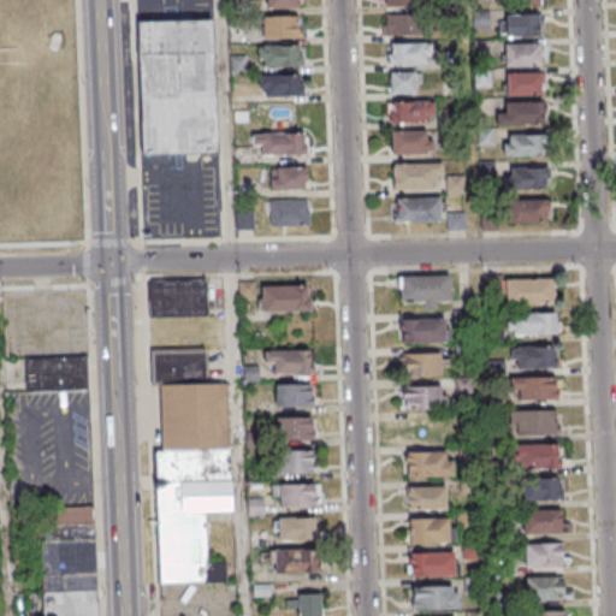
[(499,36),(539,35),(539,13),(499,13),(499,36)]
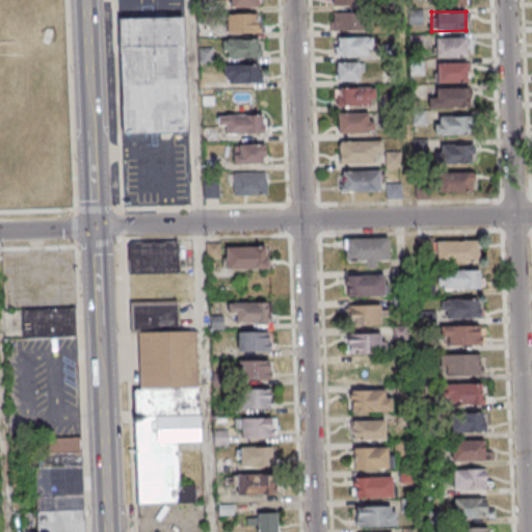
[(260,12),(225,12),(225,32),(260,32),(260,12)]
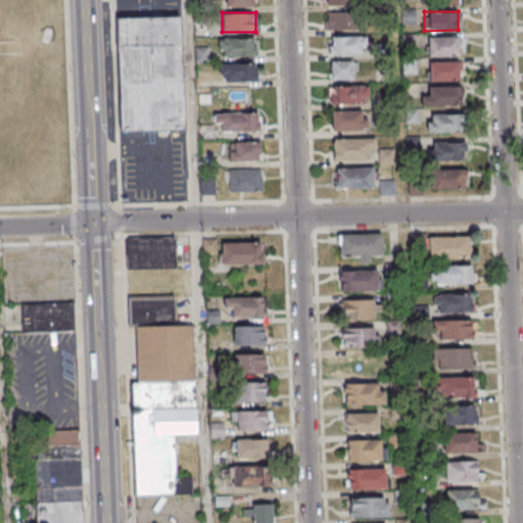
[(355,12),(328,12),(328,30),(355,30),(355,12)]
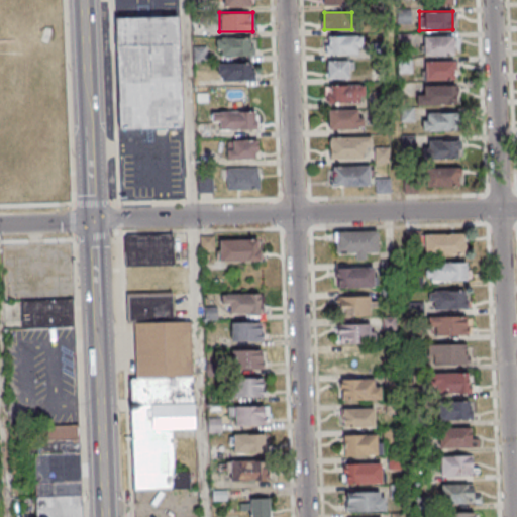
[(115,16),(178,14),(181,127),(118,128),(115,16)]
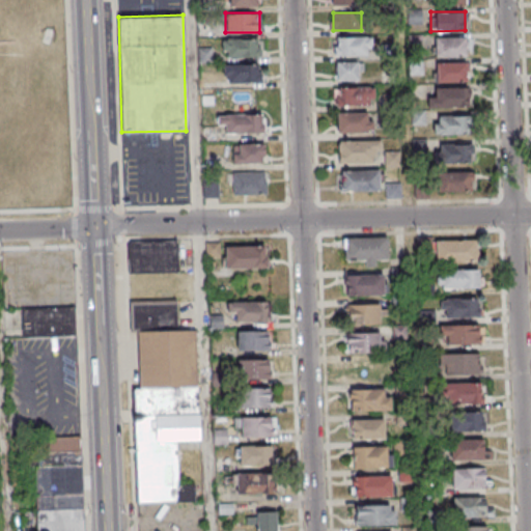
[(372,37),(334,37),(334,55),(372,55),(372,37)]
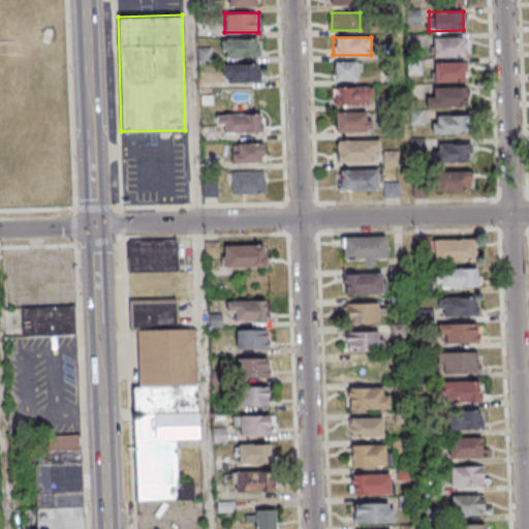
[(463,56),(463,37),(434,37),(434,56),(463,56)]
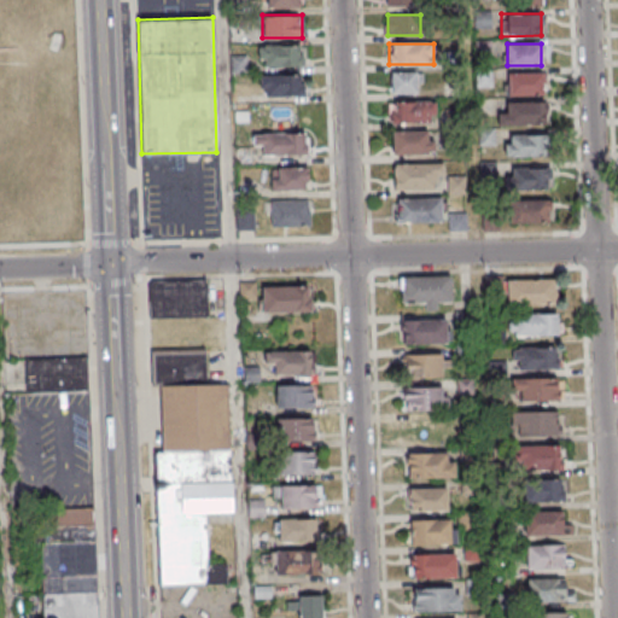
[(304,66),(304,45),(258,45),(258,66),(304,66)]
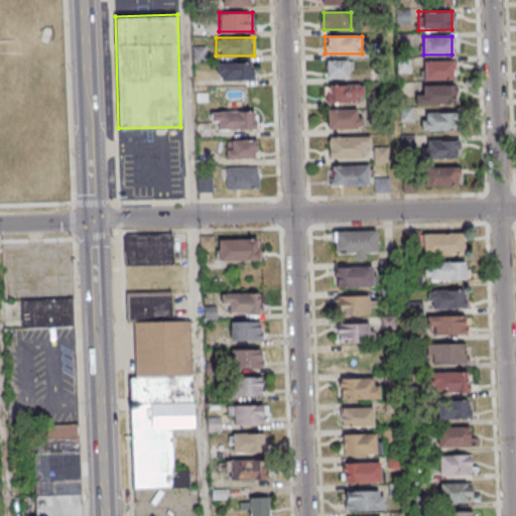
[(327,60),(327,78),(349,78),(349,60),(327,60)]
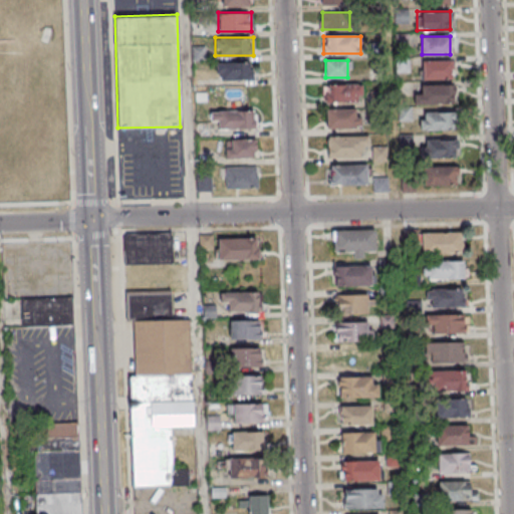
[(452,60),(423,60),(423,79),(452,79),(452,60)]
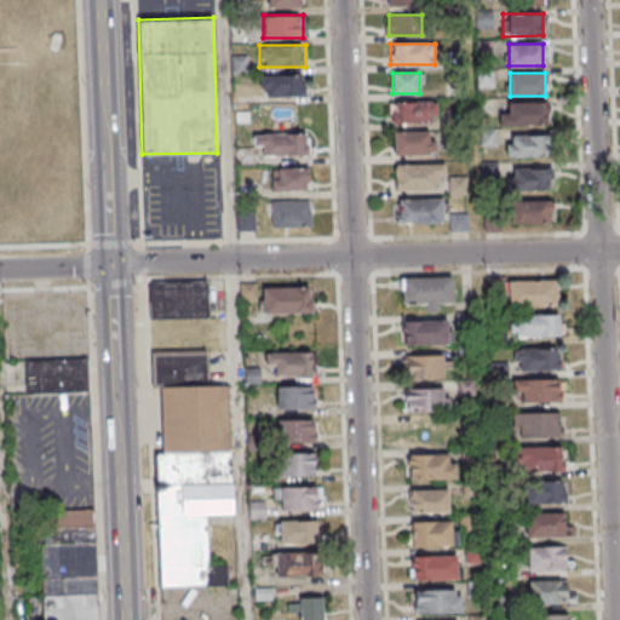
[(263,96),(305,96),(305,75),(263,75),(263,96)]
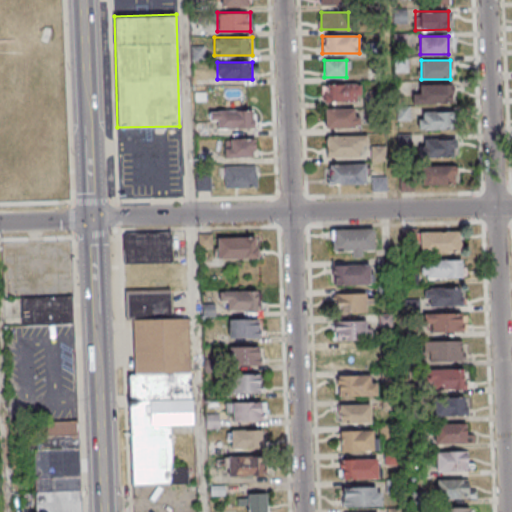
[(360,84),(322,84),(322,101),(360,101),(360,84)]
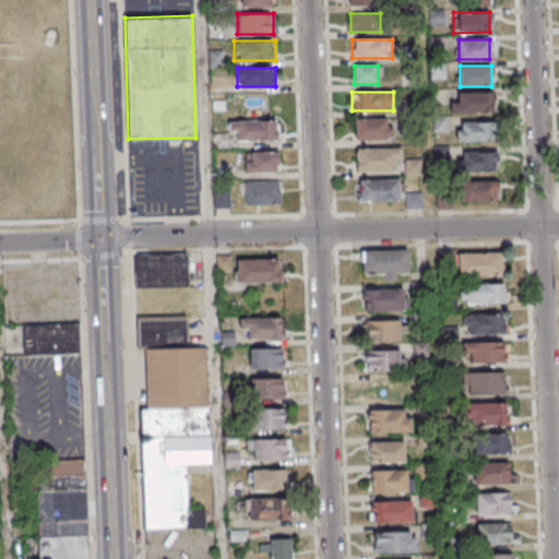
[(495,113),(495,93),(453,93),(453,113),(495,113)]
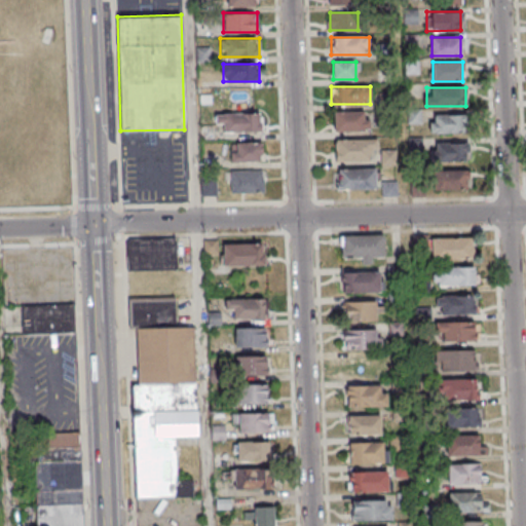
[(334,130),(370,130),(370,111),(334,111),(334,130)]
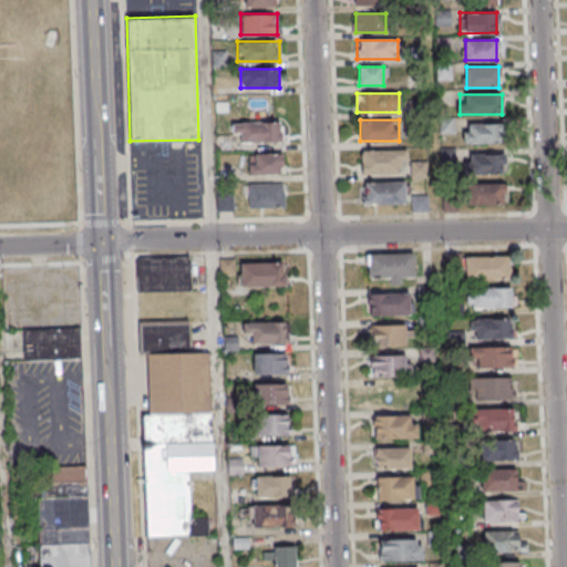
[(280,122),(236,122),(236,142),(280,142),(280,122)]
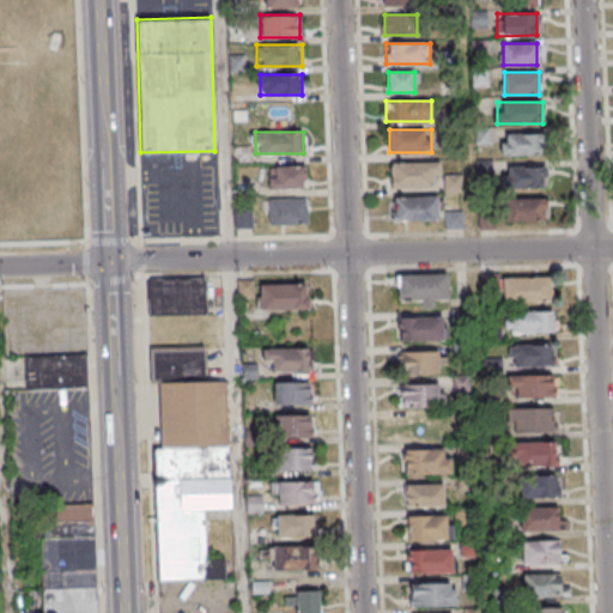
[(501,134),(501,155),(542,155),(542,134),(501,134)]
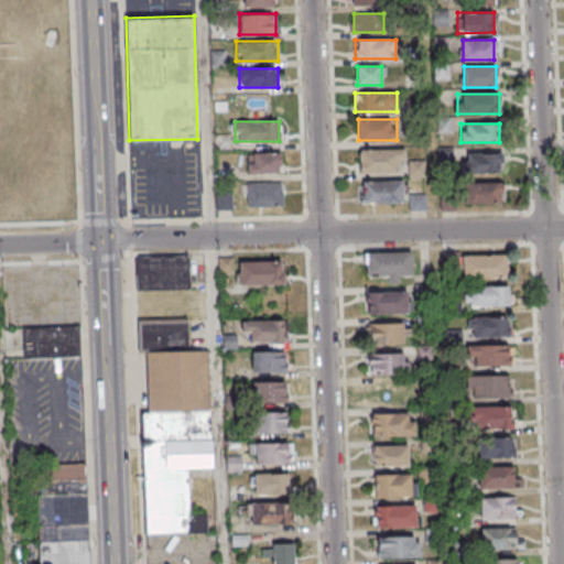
[(400,172),(400,160),(405,160),(405,149),(359,149),(359,172),(400,172)]
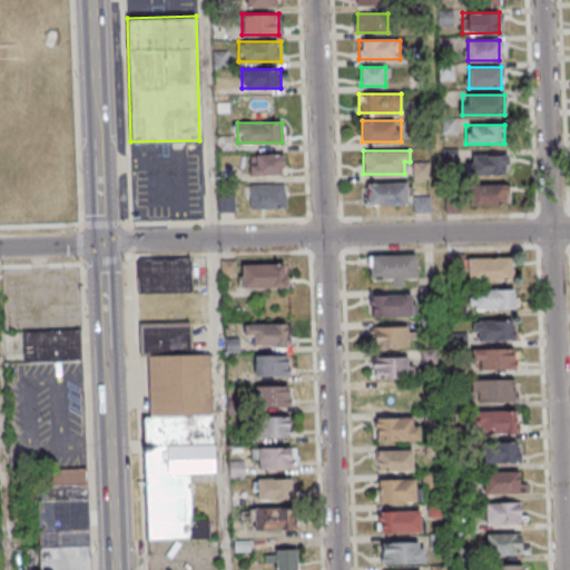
[(285,154),(251,154),(251,175),(285,175),(285,154)]
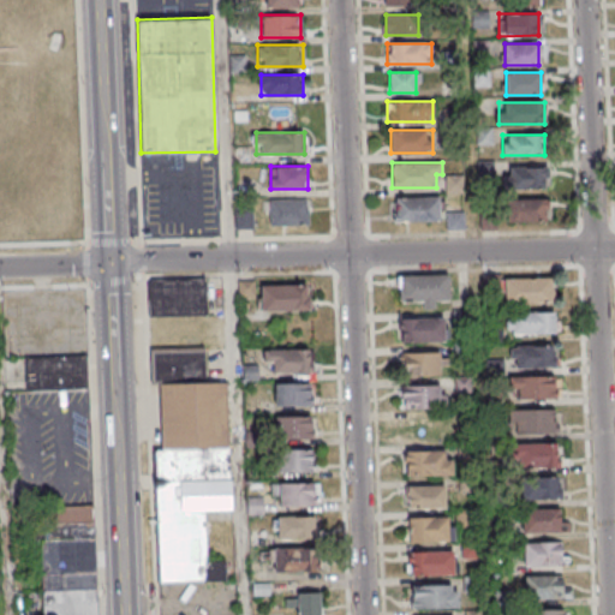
[(547,187),(547,167),(507,167),(507,187),(547,187)]
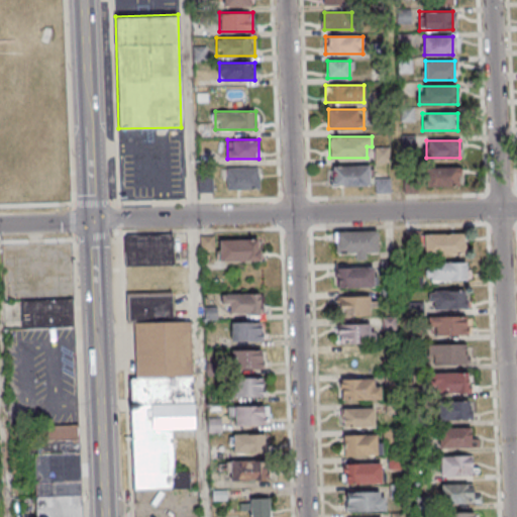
[(375,163),(389,163),(389,147),(375,147),(375,163)]
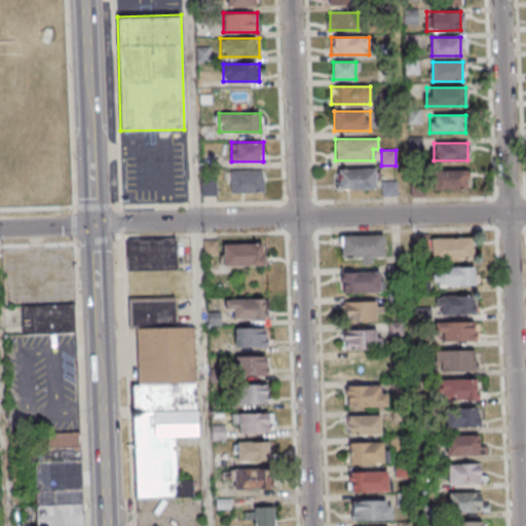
[(336,168),(336,189),(376,189),(376,168),(336,168)]
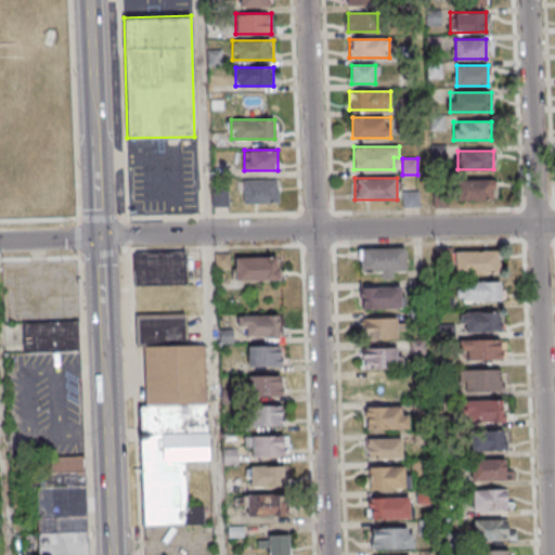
[(280,203),(280,179),(244,179),(244,203),(280,203)]
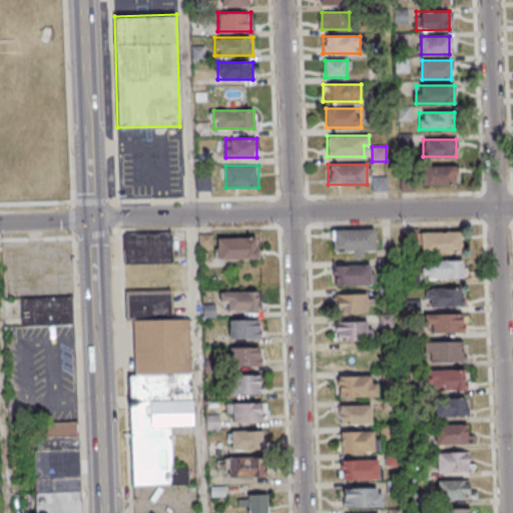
[(456,184),(456,165),(424,165),(424,184),(456,184)]
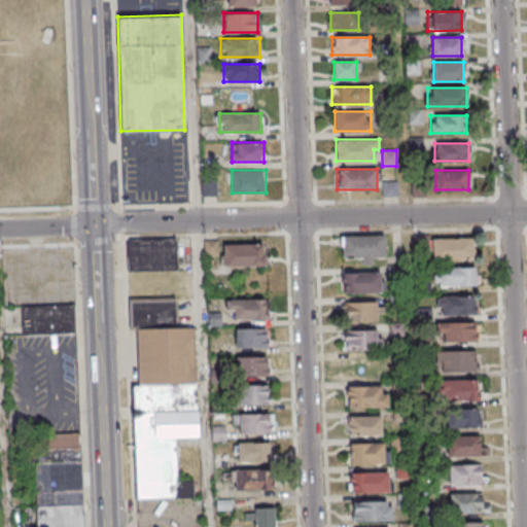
[(217,177),(202,177),(202,196),(217,196),(217,177)]
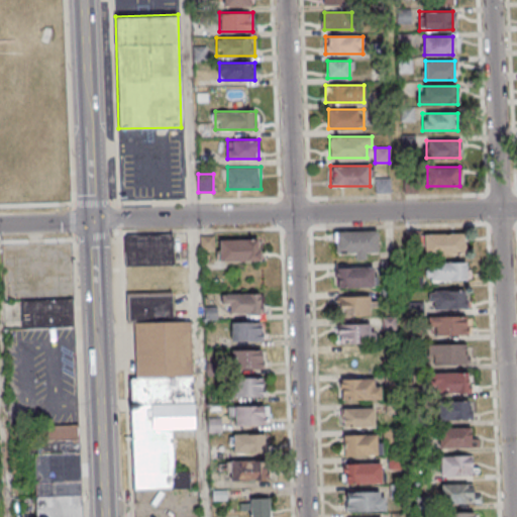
[(378,230),(335,231),(336,253),(355,253),(355,255),(378,255),(378,230)]
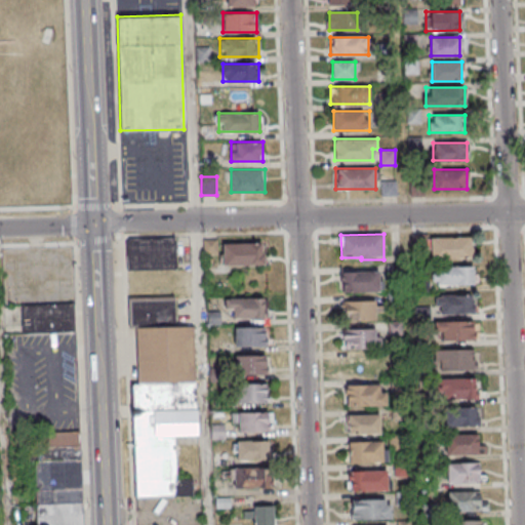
[(176,238),(127,238),(127,270),(176,270),(176,238)]
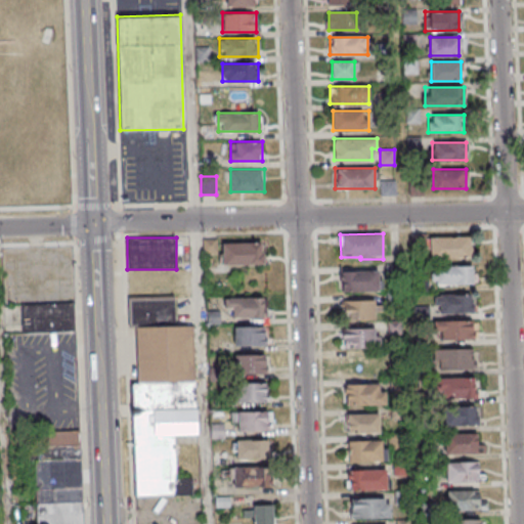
[(429,259),(471,259),(471,237),(429,237),(429,259)]
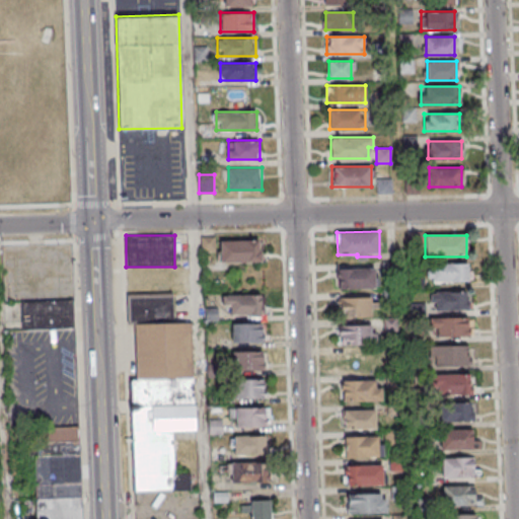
[(261,263),(261,240),(220,240),(220,263),(261,263)]
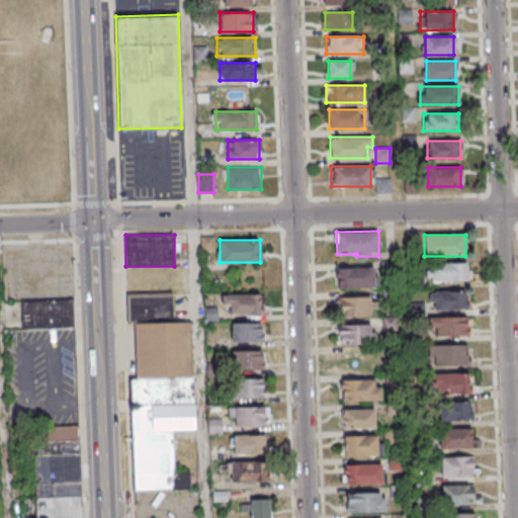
[(469,281),(469,263),(427,263),(427,281),(469,281)]
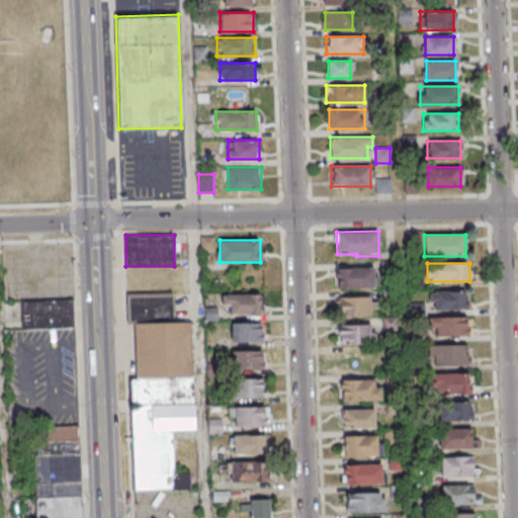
[(337,267),(337,288),(377,288),(377,267),(337,267)]
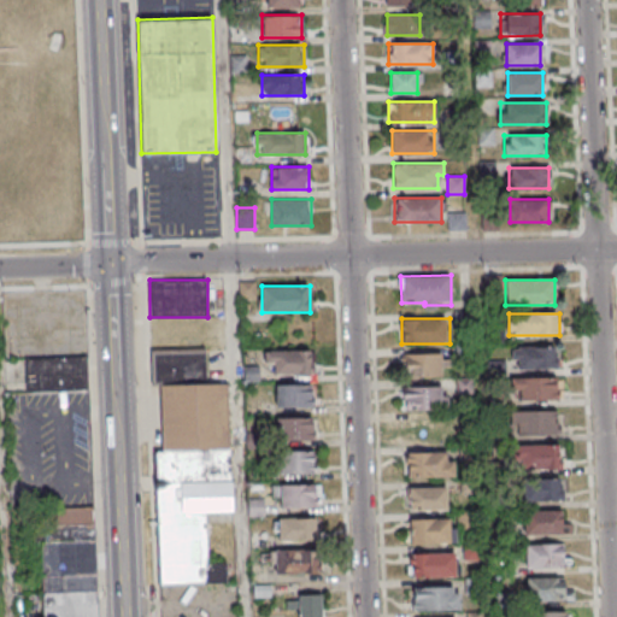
[(151,350),(152,385),(160,383),(163,450),(154,450),(159,585),(228,582),(227,560),(207,560),(205,512),(233,511),(228,382),(206,383),(205,347),(151,350)]
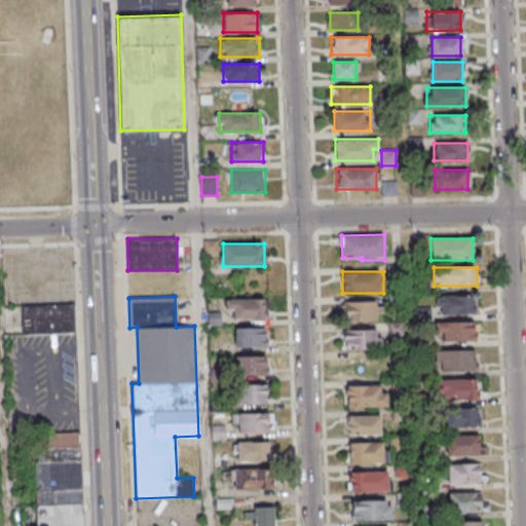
[(475,314),(475,296),(438,296),(438,314),(475,314)]
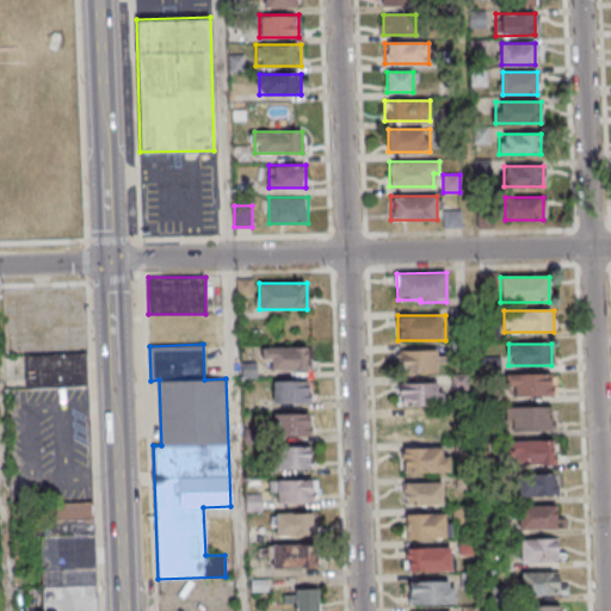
[(309,372),(309,347),(266,347),(266,372),(309,372)]
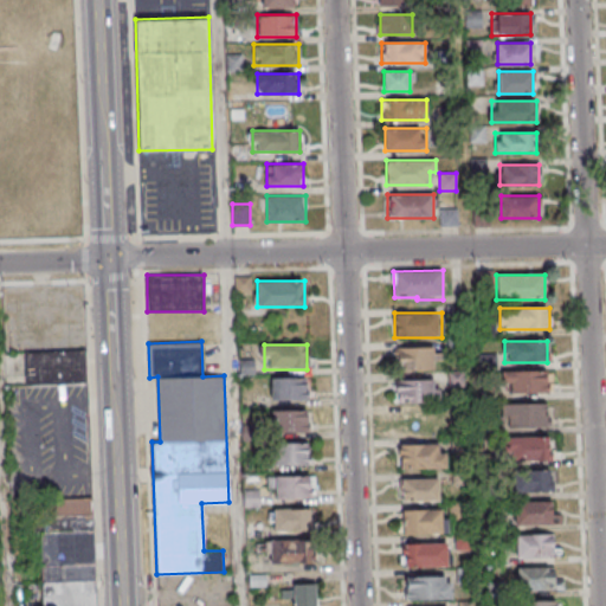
[(397,347),(397,371),(439,371),(439,347),(397,347)]
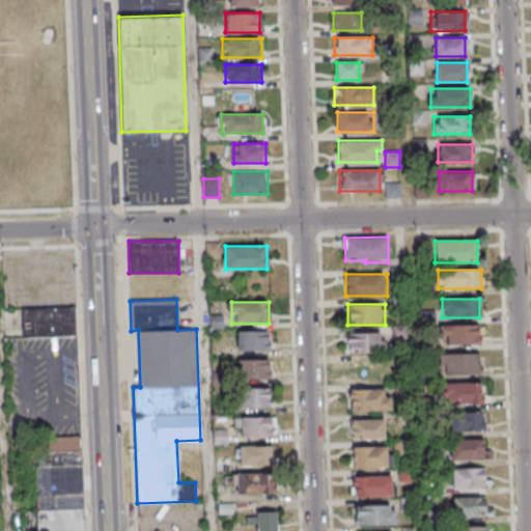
[(21,308),(75,306),(76,335),(22,337),(21,308)]
